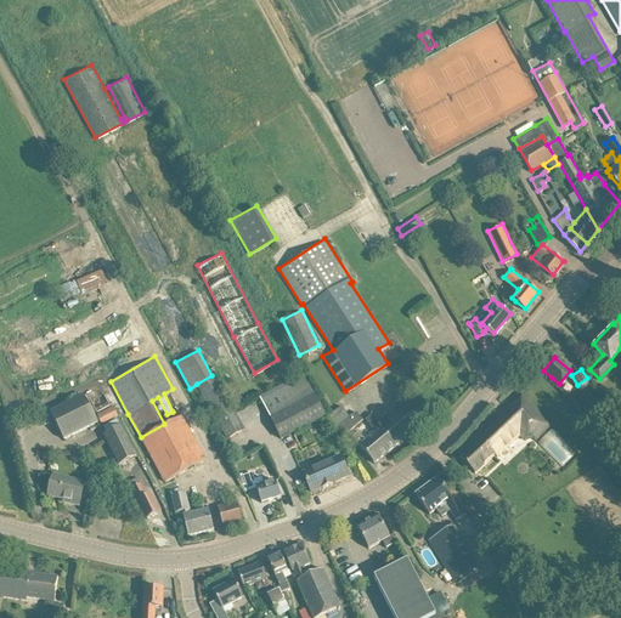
[(281,436),(325,413),(303,372),(259,395),(281,436)]
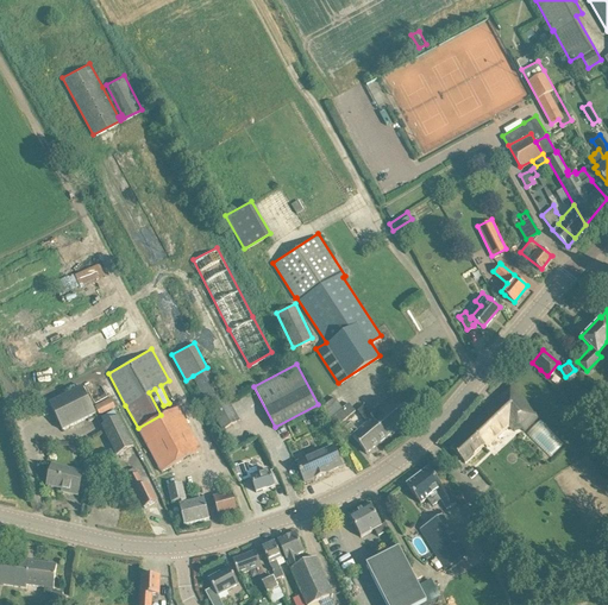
[(210,366),(207,367),(193,376),(221,427),(238,417),(210,366)]
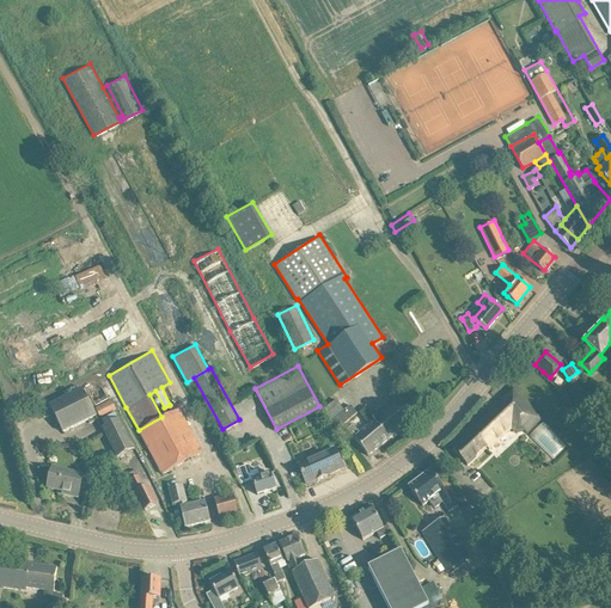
[(509,425),(515,430),(524,428),(525,429),(539,416),(514,385),(470,428),(451,447),(465,462),(486,443),(488,446),(509,425)]
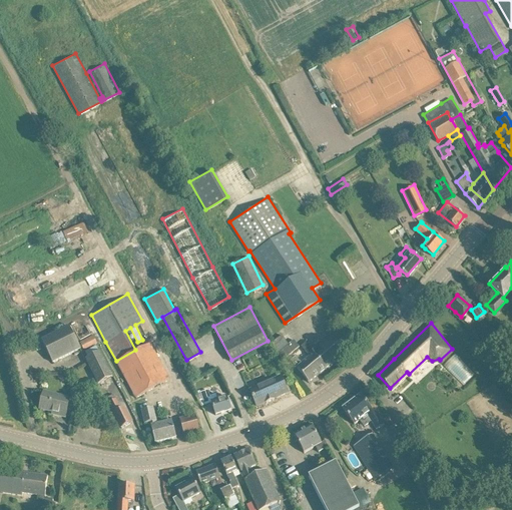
[(51,360),(79,346),(68,324),(40,338),(51,360)]
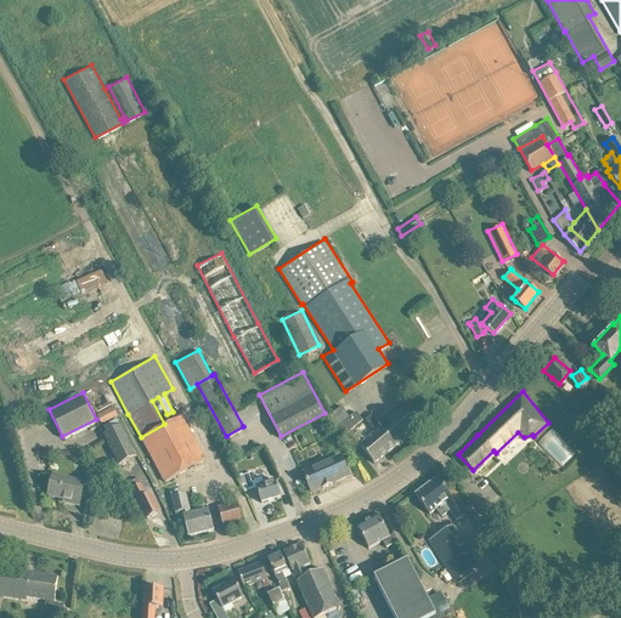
[(344,401),(328,413),(336,426),(342,434),(362,418),(356,409),(355,410),(348,401),(344,401)]
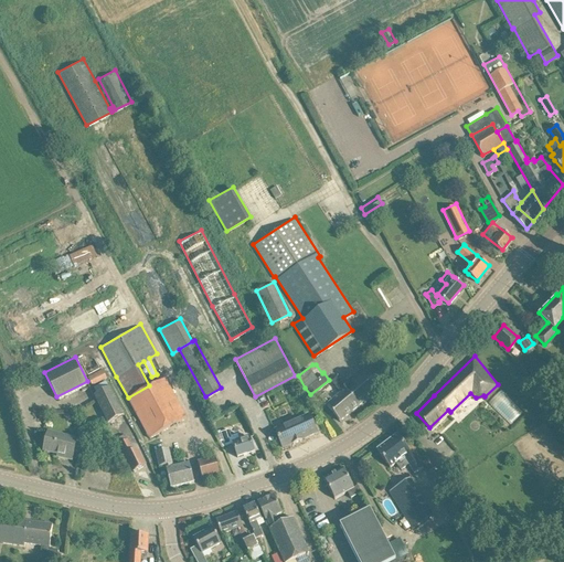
[(99,380),(106,375),(102,367),(87,374),(92,383),(99,380)]
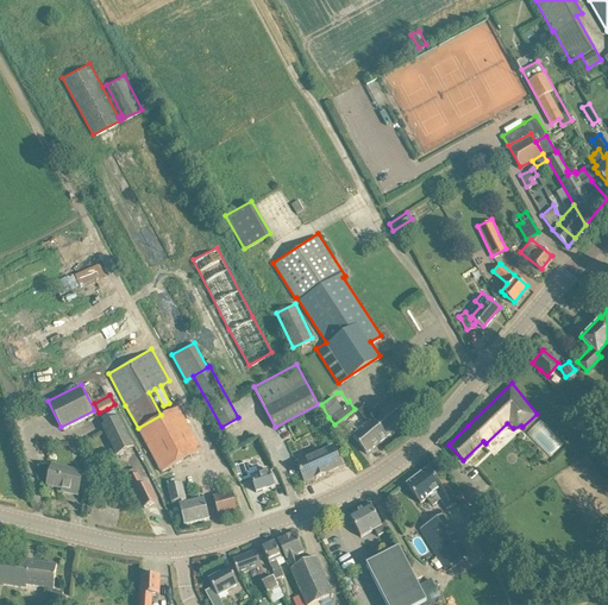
[(363,403),(357,408),(367,420),(357,427),(363,434),(367,432),(376,442),(408,415),(401,407),(393,396),(386,402),(373,413),(371,414),(363,403)]
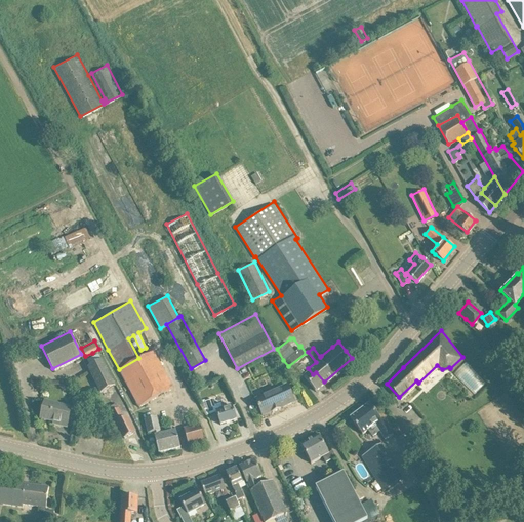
[(153,350),(138,358),(119,369),(138,405),(172,387),(153,350)]
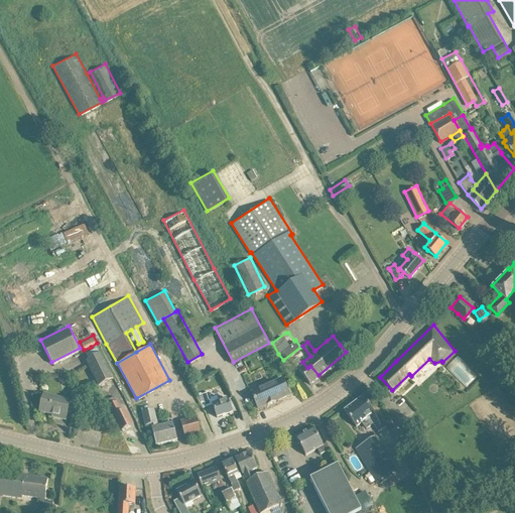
[(113,376),(100,351),(86,358),(98,384),(113,376)]
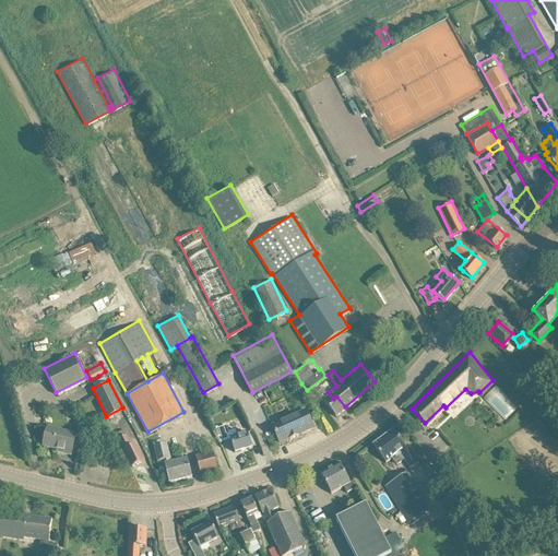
[(496,383),(483,395),(503,417),(517,405),(518,406),(519,404),(496,381),(495,382),(496,383)]
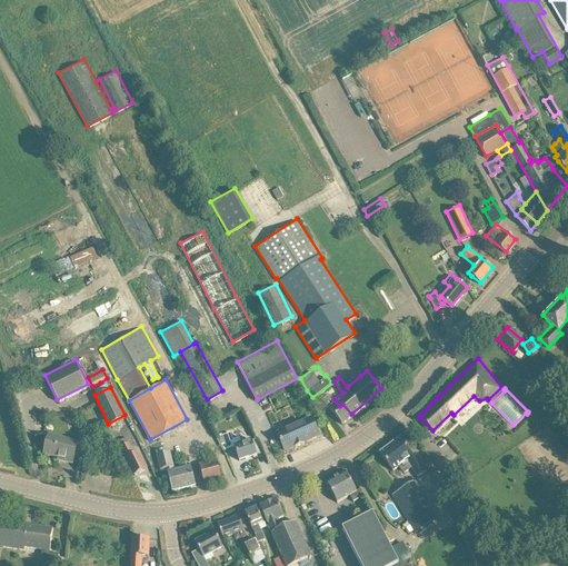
[(341,421),(351,414),(342,404),(339,406),(334,399),(332,400),(327,393),(322,397),(328,405),(327,405),(341,421)]
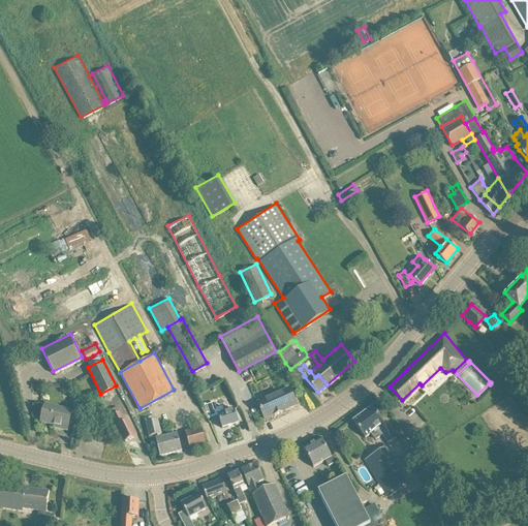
[(288,385),(256,400),(264,416),(273,412),(274,413),(282,409),(281,408),(296,402),(288,385)]
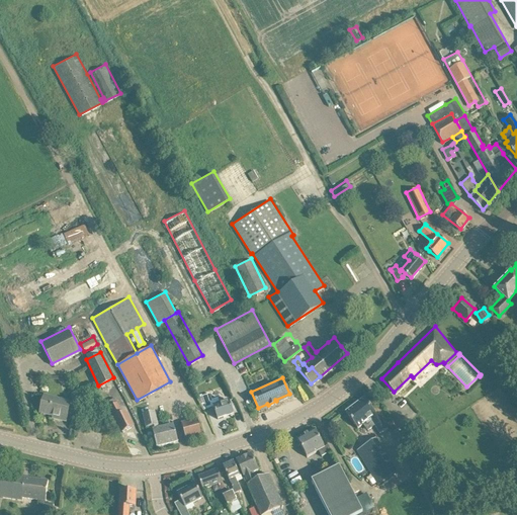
[(233,412),(229,402),(228,398),(219,401),(217,396),(210,398),(208,392),(201,395),(205,407),(212,405),(217,417),(233,412)]
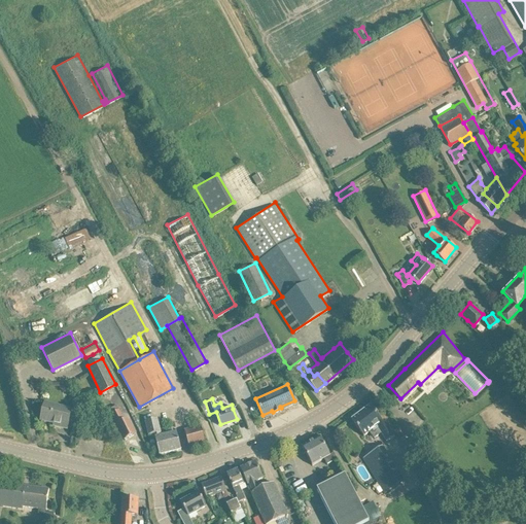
[(44,400),(42,408),(40,417),(59,422),(59,424),(66,426),(71,407),(44,400)]
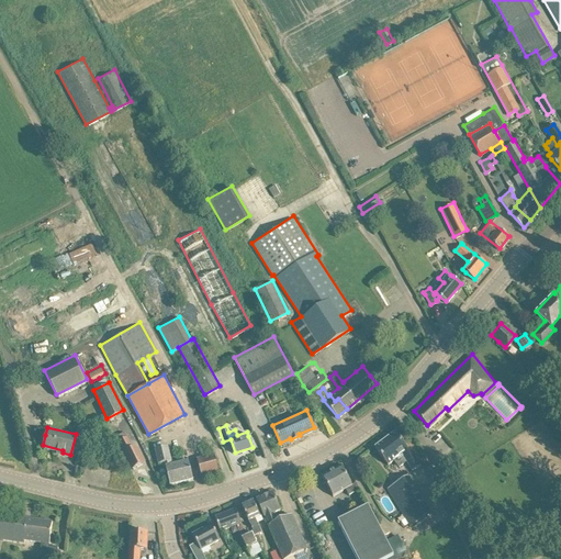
[(410,446),(407,447),(394,429),(373,445),(386,462),(393,458),(397,464),(405,458),(411,468),(419,461),(410,446)]
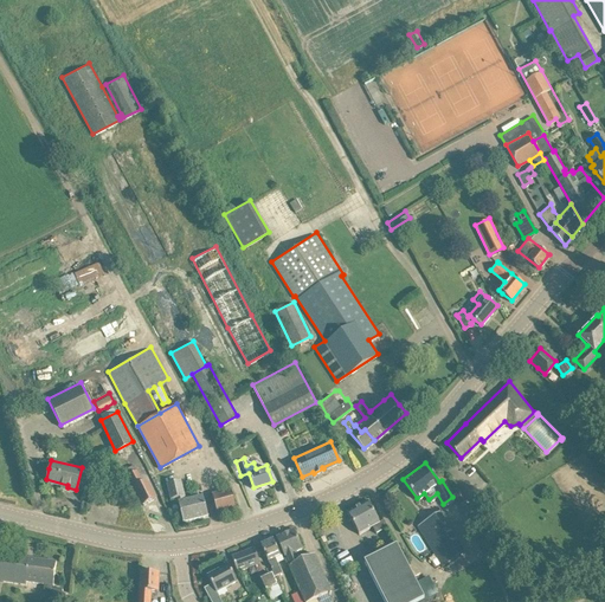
[(155,497),(149,486),(146,478),(141,480),(136,470),(133,464),(124,467),(137,492),(142,503),(155,497)]
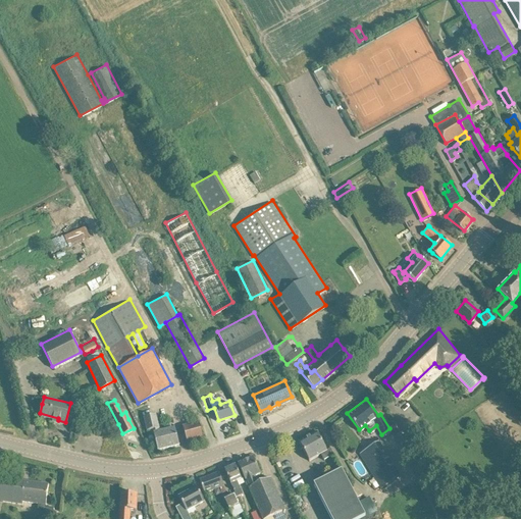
[(178,443),(176,433),(174,425),(162,428),(160,428),(156,412),(144,415),(147,428),(152,427),(157,449),(178,443)]
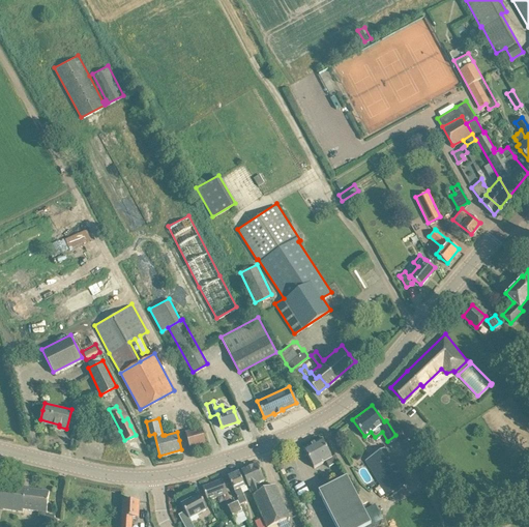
[(206,443),(203,434),(201,426),(184,430),(189,448),(206,443)]
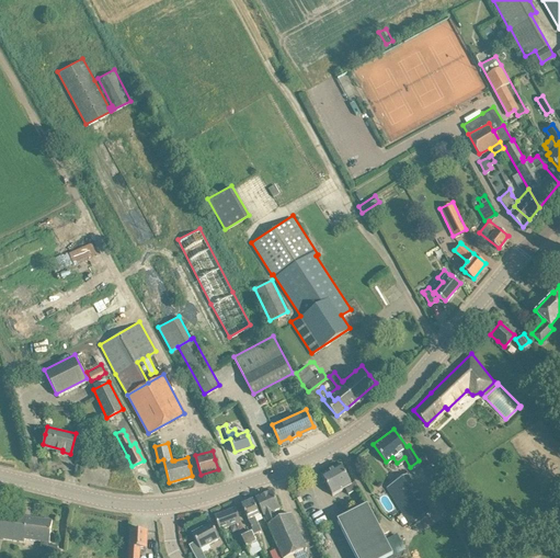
[(331,493),(344,486),(347,492),(357,486),(354,480),(351,481),(340,463),(321,474),(331,493)]
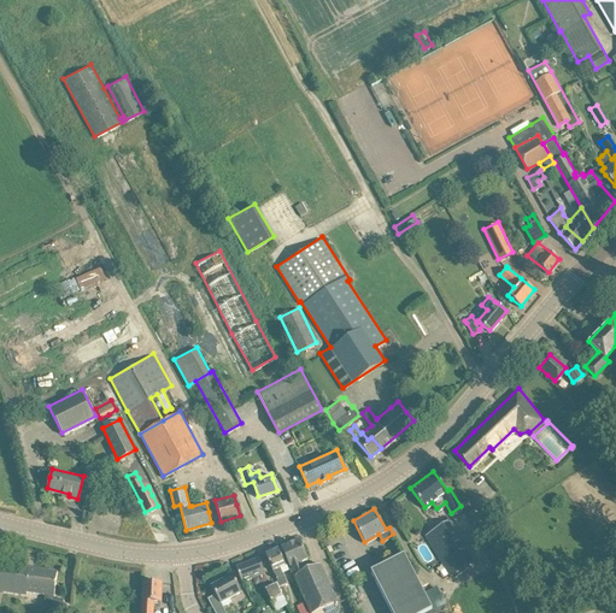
[(450,573),(473,560),(447,519),(424,532),(450,573)]
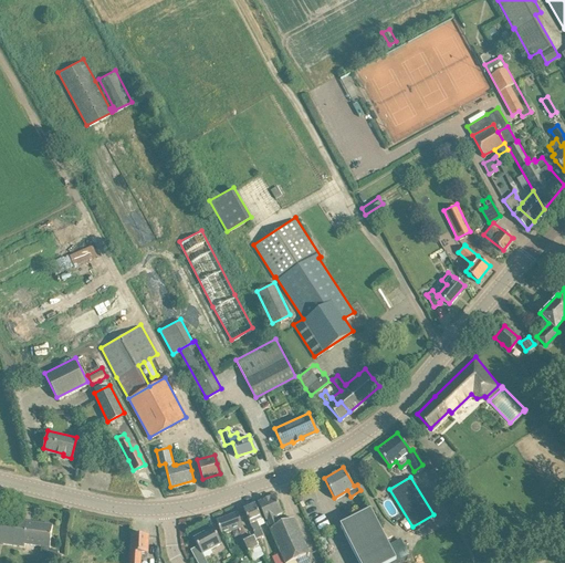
[(261,510),(280,551),(285,562),(309,552),(297,527),(293,517),(284,520),(279,522),(275,513),(282,511),(273,493),(257,501),(261,510)]
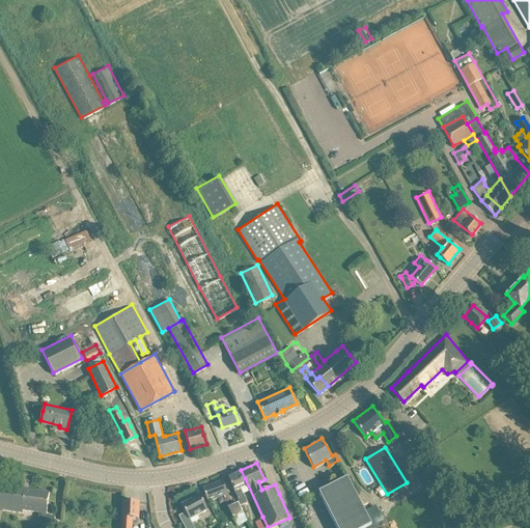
[(227,476),(231,485),(240,503),(246,500),(240,488),(245,485),(239,471),(238,471),(235,470),(231,472),(231,474),(227,476)]
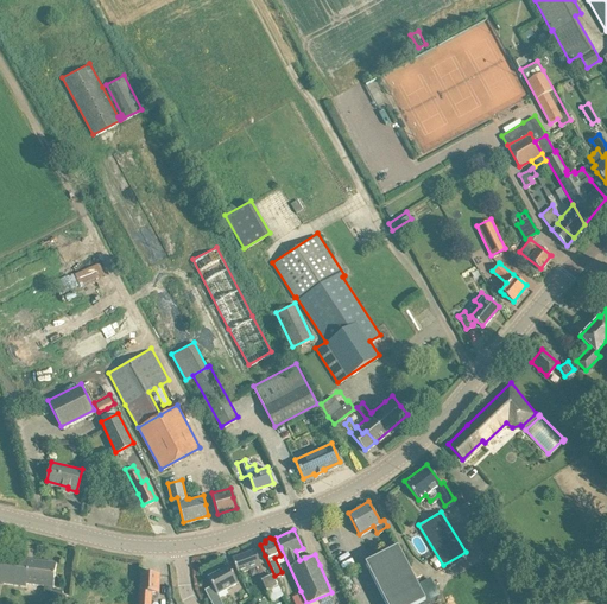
[(427,603),(403,557),(398,546),(365,563),(385,603),(427,603)]
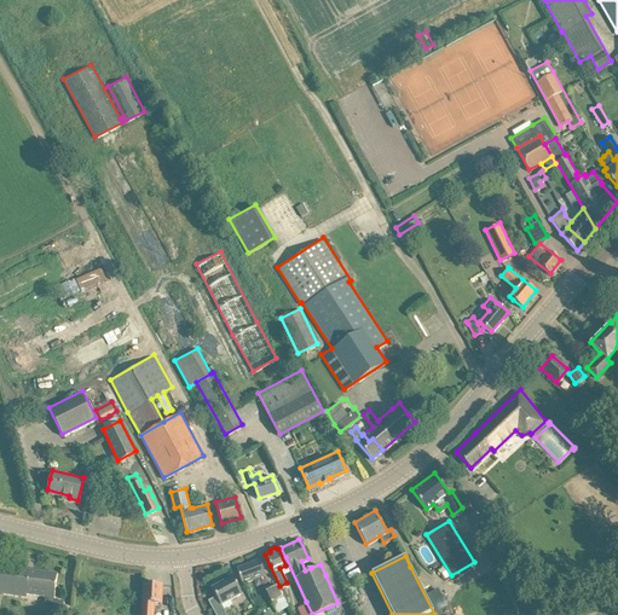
[(236,566),(240,578),(242,581),(264,573),(258,557),(236,566)]
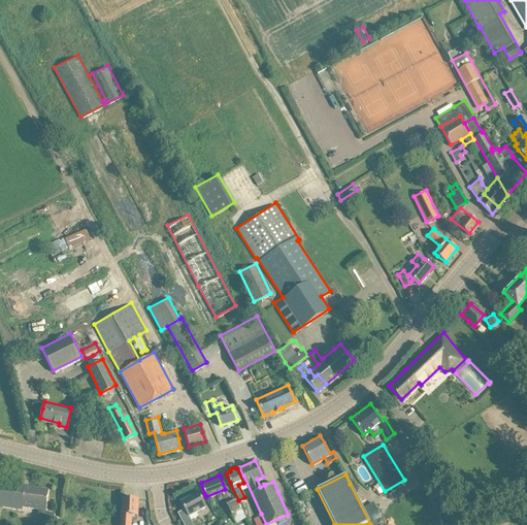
[(25,485),(0,481),(0,504),(22,507),(22,505),(25,485)]
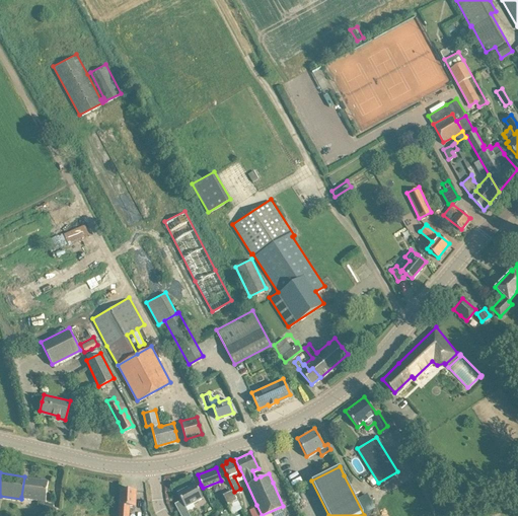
[(45,502),(46,490),(48,480),(24,476),(21,497),(37,499),(35,509),(52,511),(53,503),(45,502)]
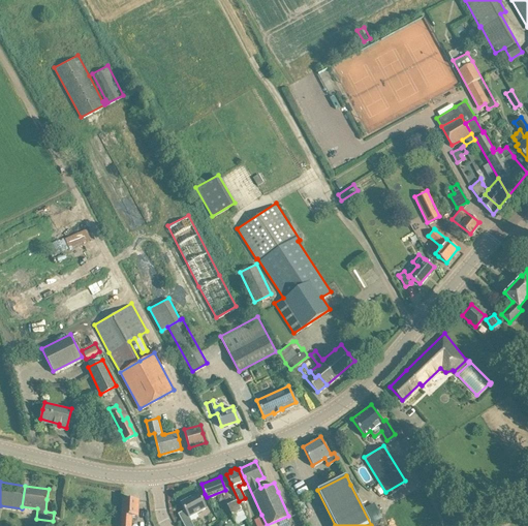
[(206,505),(203,500),(198,491),(180,500),(184,508),(177,512),(184,525),(193,525),(188,515),(206,505)]
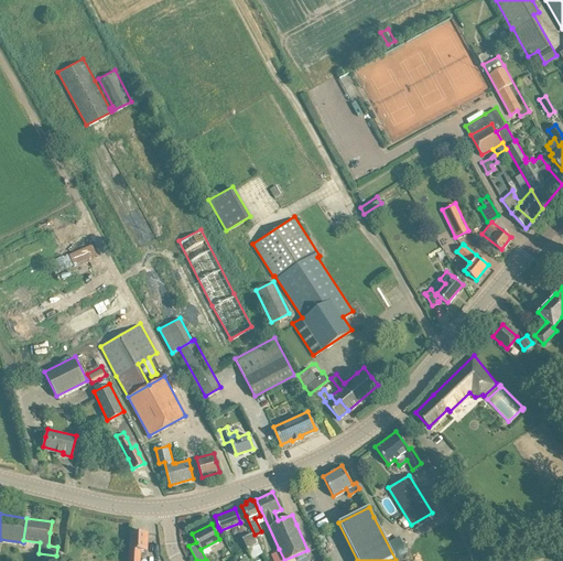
[(140,560),(141,550),(147,550),(148,531),(130,531),(130,542),(128,560),(140,560)]
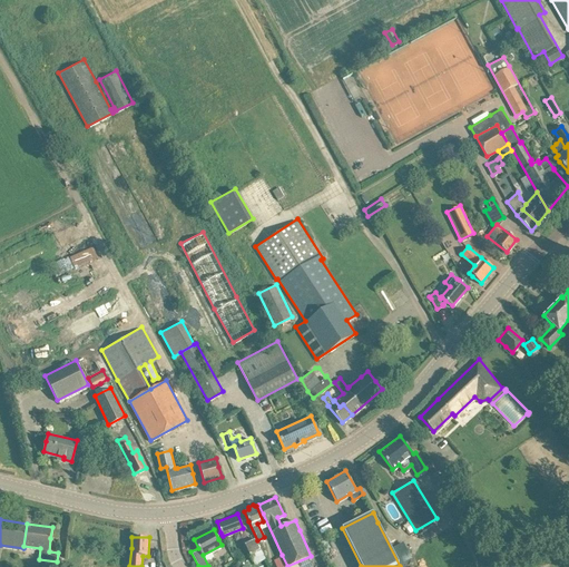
[(244,544),(249,554),(254,563),(265,557),(255,538),(244,544)]
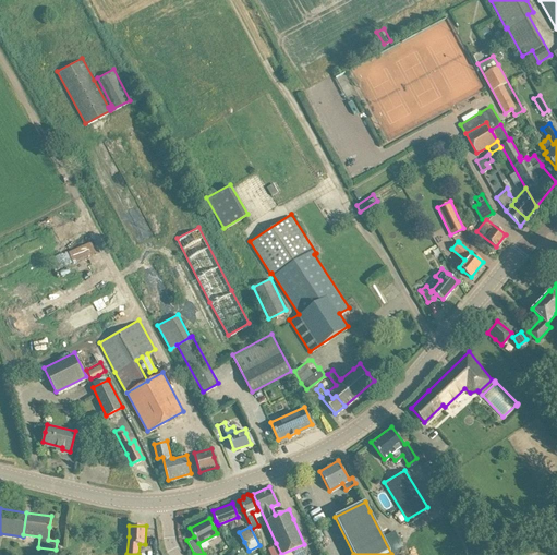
[(281,554),(276,543),(267,546),(270,554),(281,554)]
